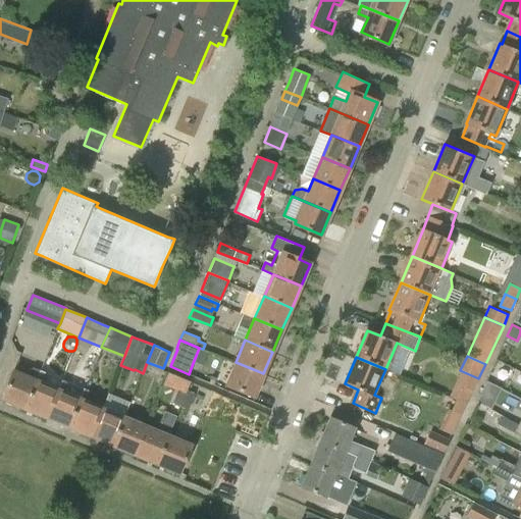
[(254,396),(263,373),(236,362),(226,383),(254,396)]
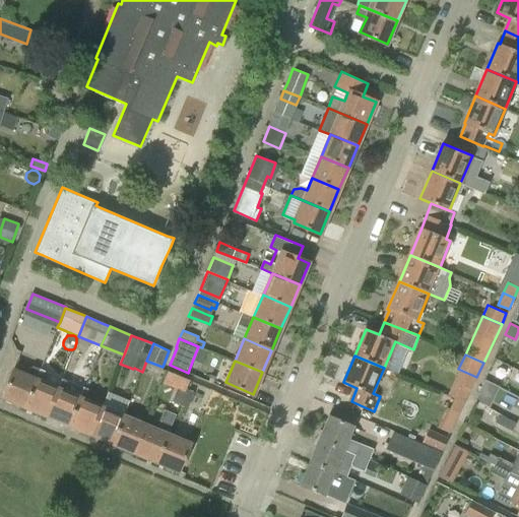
[(0,396),(0,397),(23,407),(41,368),(41,367),(33,364),(28,366),(25,373),(12,367),(0,396)]
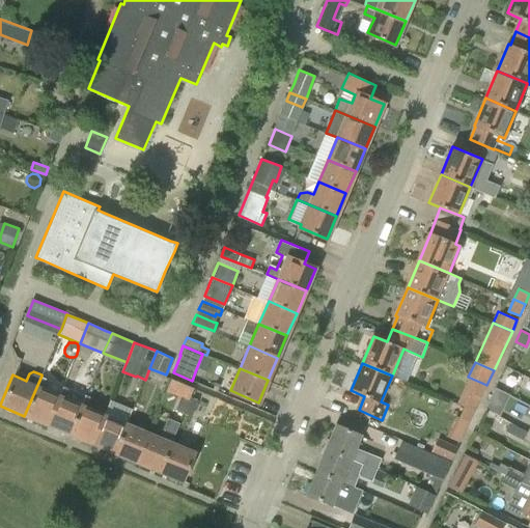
[(47,425),(60,394),(47,389),(51,380),(42,376),(24,416),(47,425)]
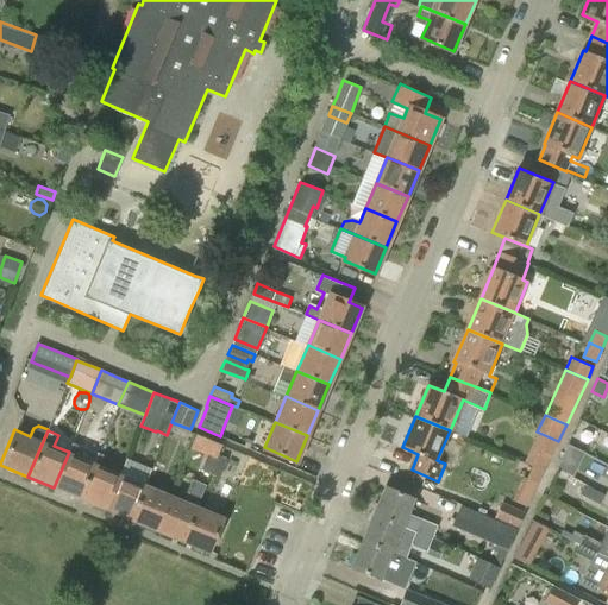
[(202,468),(211,472),(218,454),(223,443),(196,433),(190,447),(208,454),(202,468)]
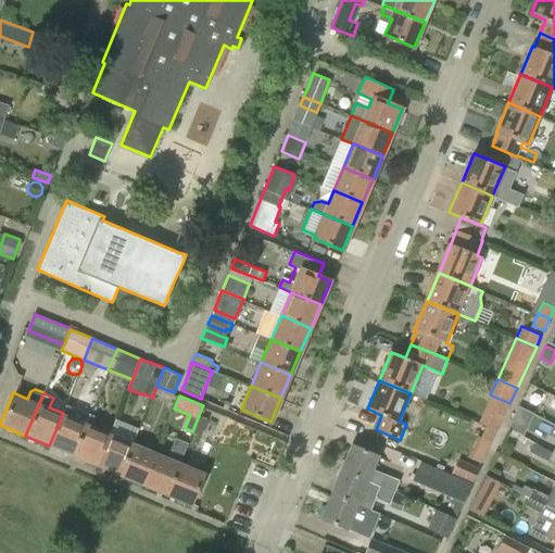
[(526,432),(532,409),(516,403),(508,427),(526,432)]
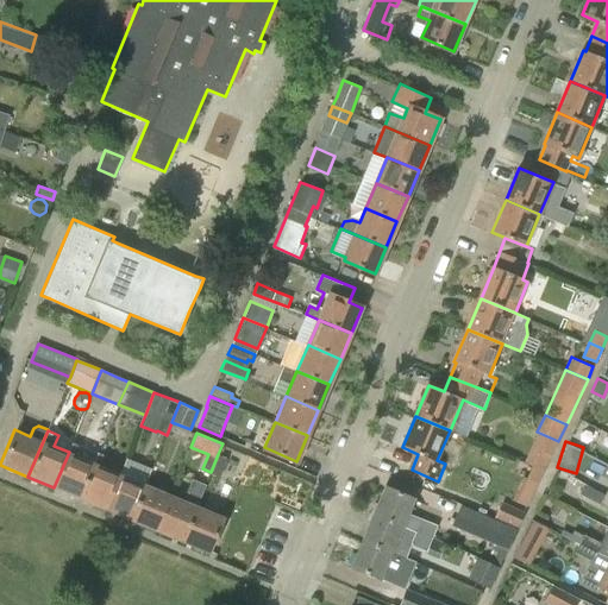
[(87,447),(82,458),(69,452),(54,487),(80,498),(99,452),(87,447)]
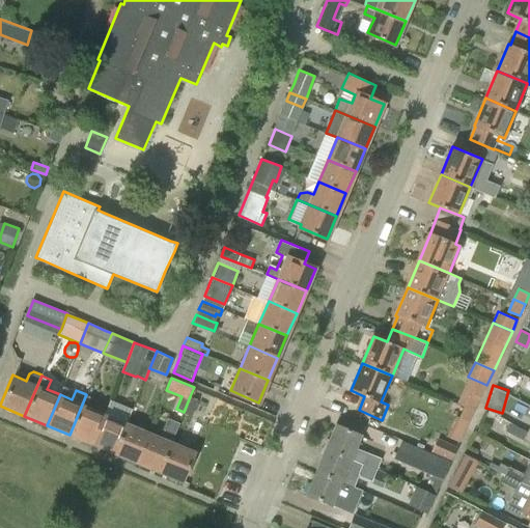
[(92,444),(105,413),(92,408),(96,398),(86,394),(70,435),(92,444)]
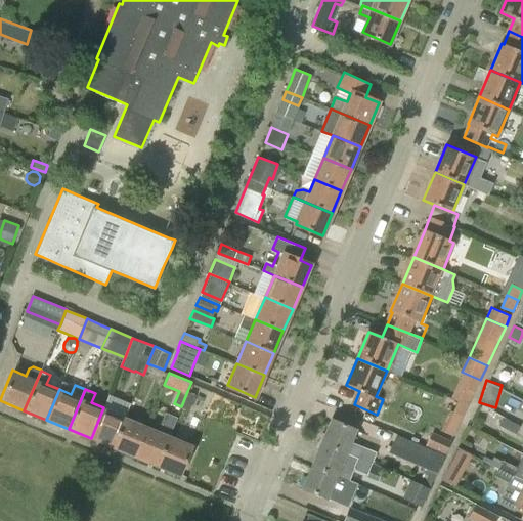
[(463,389),(458,399),(469,404),(473,394),(463,389)]
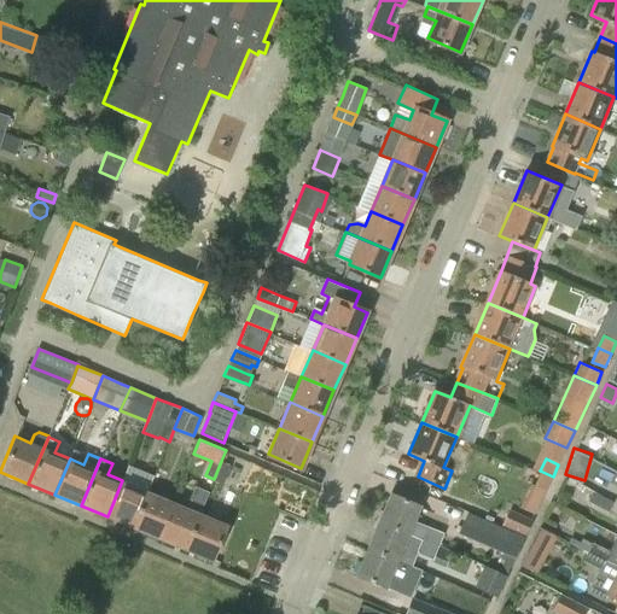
[(231,465),(221,461),(214,479),(223,484),(231,465)]
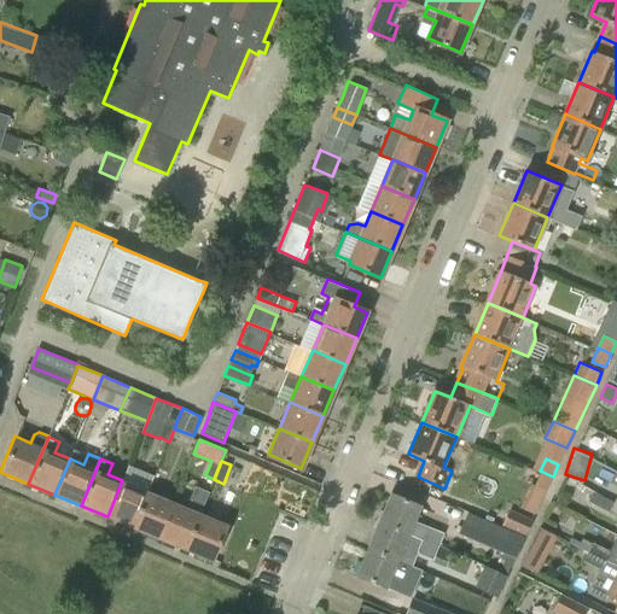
[(128,463),(123,478),(149,486),(153,472),(128,463)]
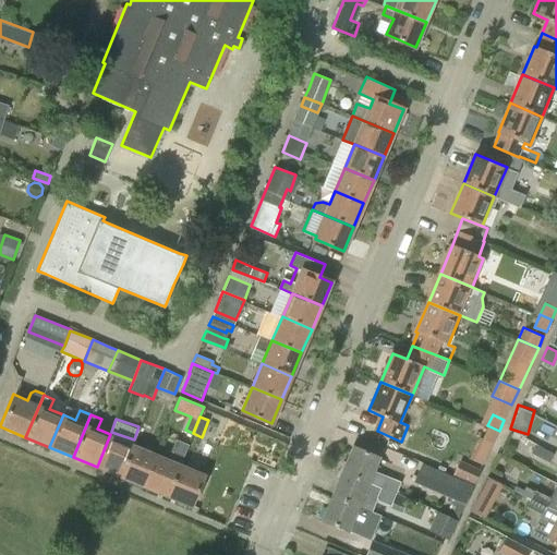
[(483,465),(499,431),(487,425),(482,437),(480,436),(470,458),(483,465)]
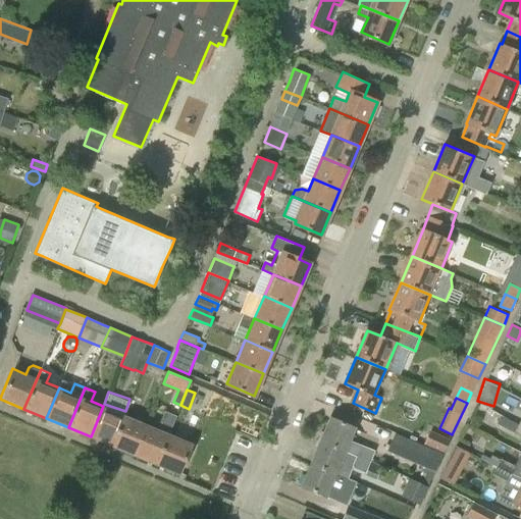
[(112,446),(125,415),(103,406),(91,436),(112,446)]
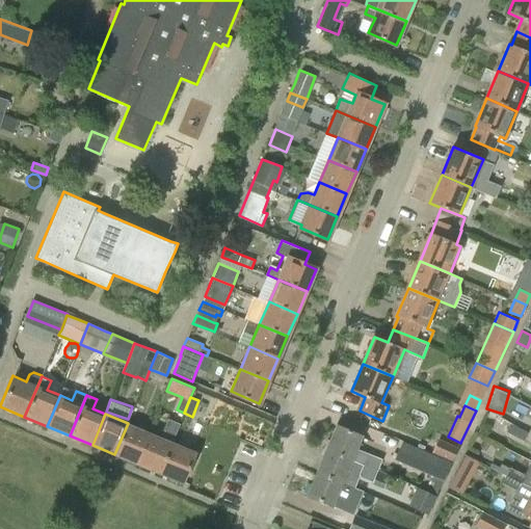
[(168,418),(160,437),(150,432),(137,464),(159,473),(171,443),(180,423),(168,418)]
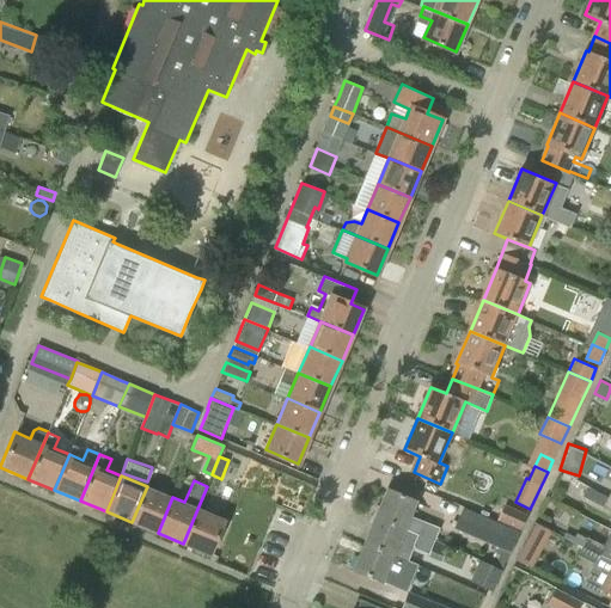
[(158,533),(172,497),(147,486),(132,522),(158,533)]
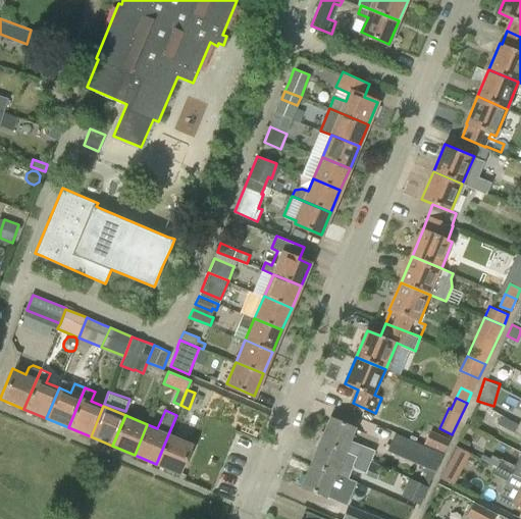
[(330,417),(321,440),(333,446),(346,451),(357,455),(362,444),(350,439),(355,427),(330,417)]
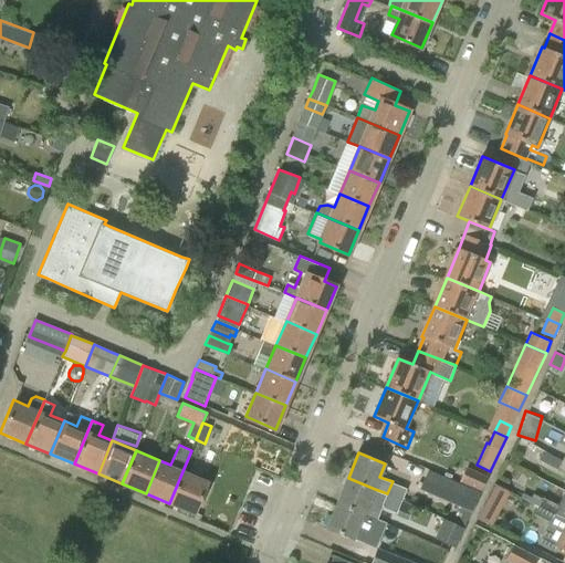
[(482,490),(488,475),(466,467),(460,482),(482,490)]
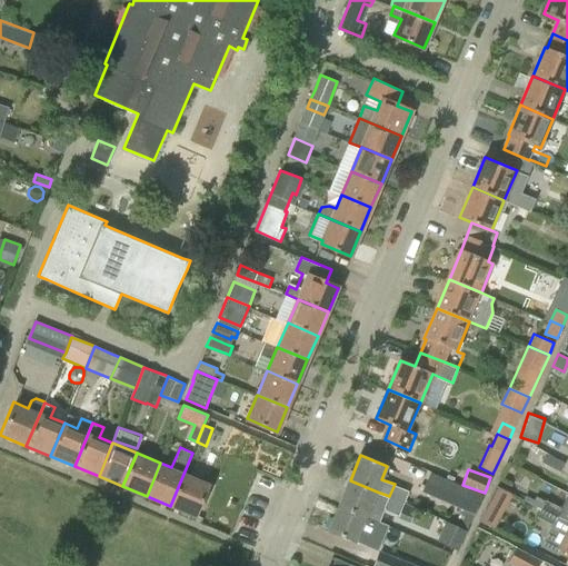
[(461,508),(455,524),(467,529),(484,494),(430,472),(422,492),(461,508)]
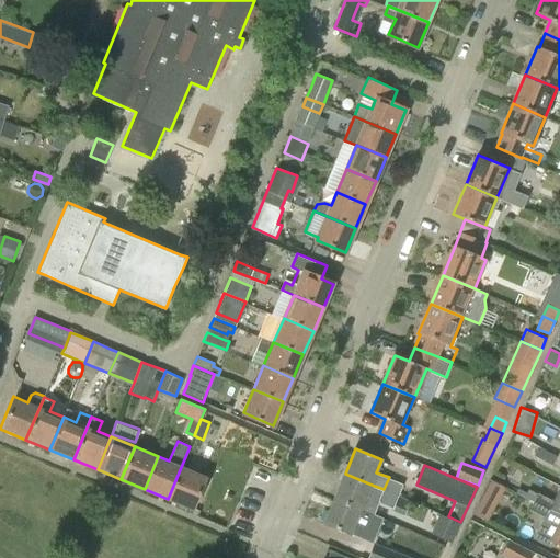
[(192,509),(205,477),(181,467),(168,499),(192,509)]
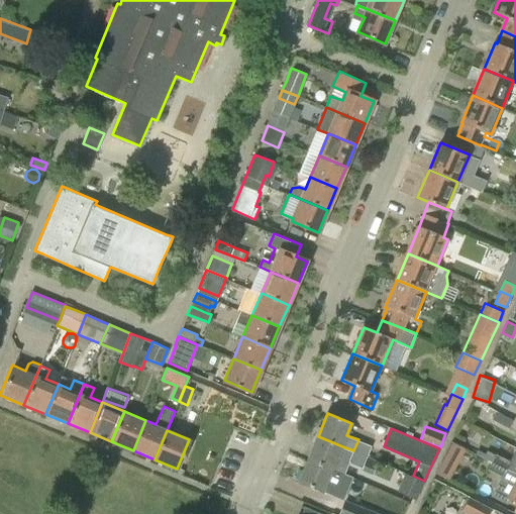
[(318,436),(308,458),(321,464),(334,470),(339,472),(344,474),(346,468),(349,463),(353,450),(342,446),(330,441),(318,436)]
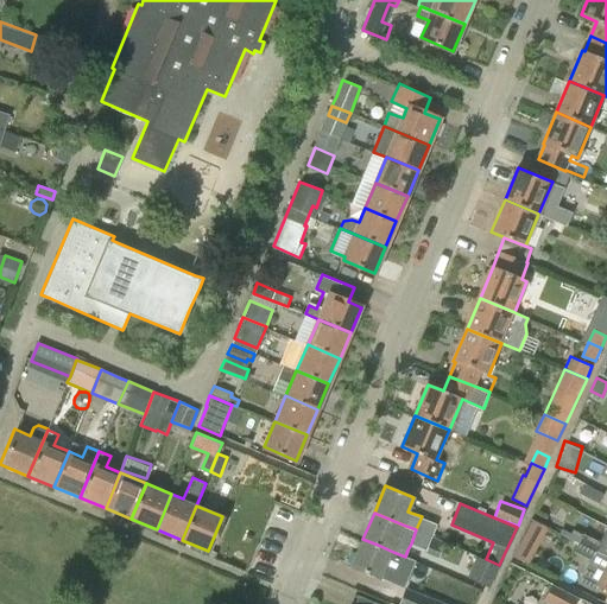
[(422,516),(416,529),(424,533),(431,536),(432,535),(437,523),(422,516)]
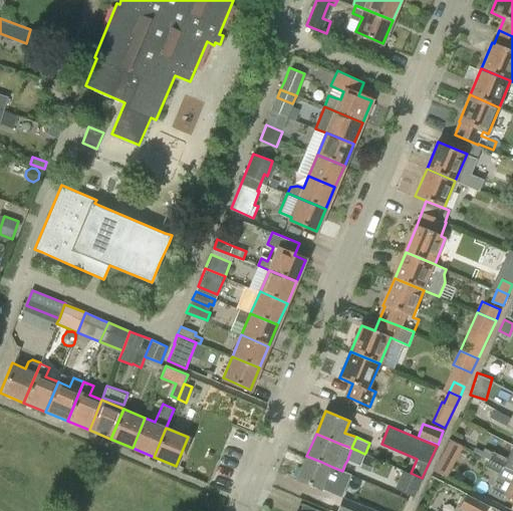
[(483,447),(481,454),(505,466),(508,459),(483,447)]
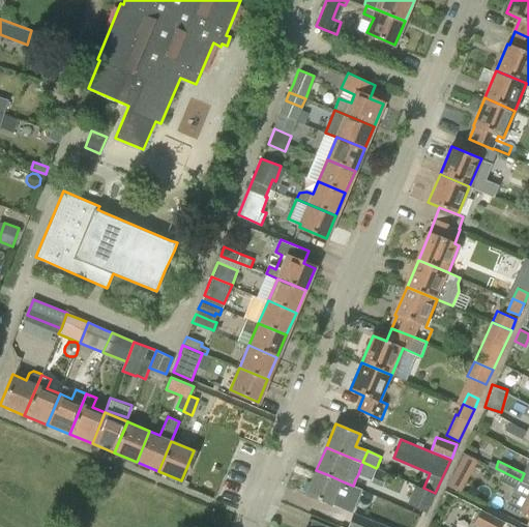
[(362,462),(358,474),(364,476),(372,479),(374,473),(376,468),(370,465),(362,462)]
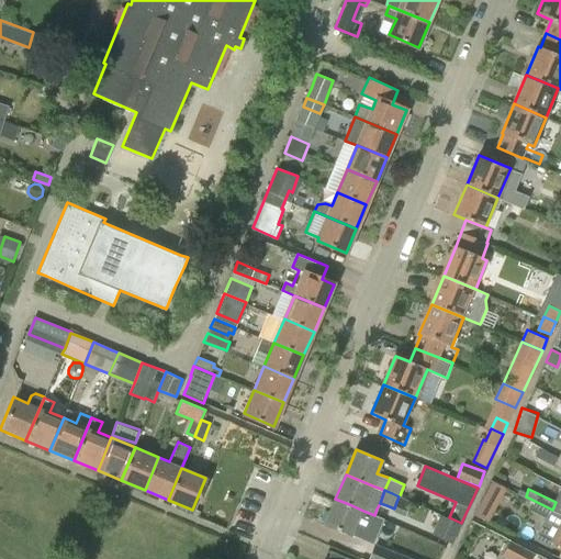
[(474,511),(486,517),(495,501),(482,494),(474,511)]
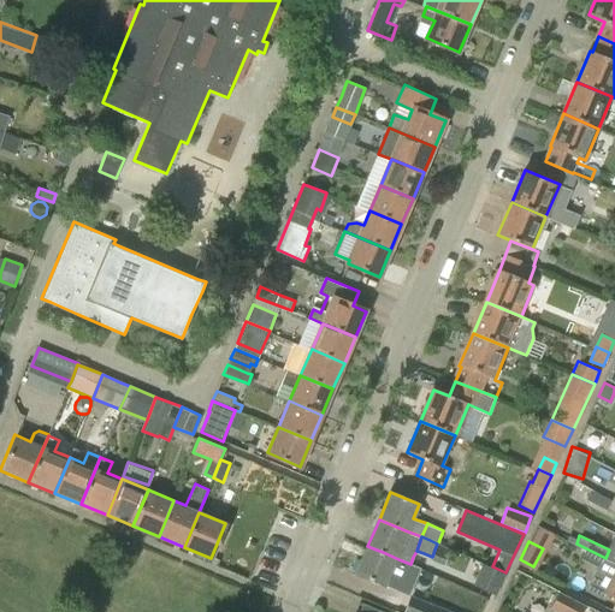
[(614,563),(605,558),(577,544),(586,550),(581,559),(599,568),(599,570),(614,577),(607,592),(614,595),(614,563)]
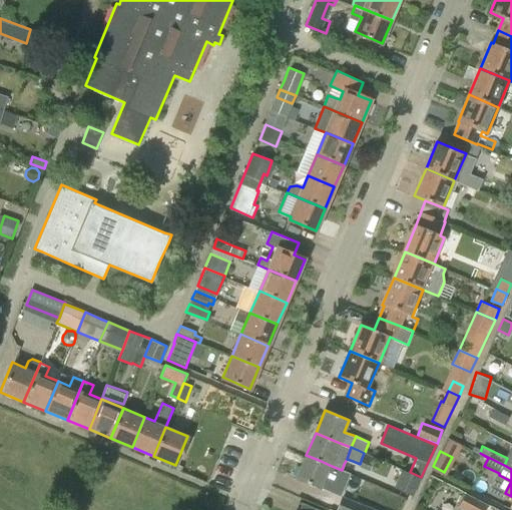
[(303,463),(297,477),(321,487),(326,476),(327,477),(346,484),(350,473),(342,470),(337,468),(332,466),(319,460),(306,455),(303,463)]
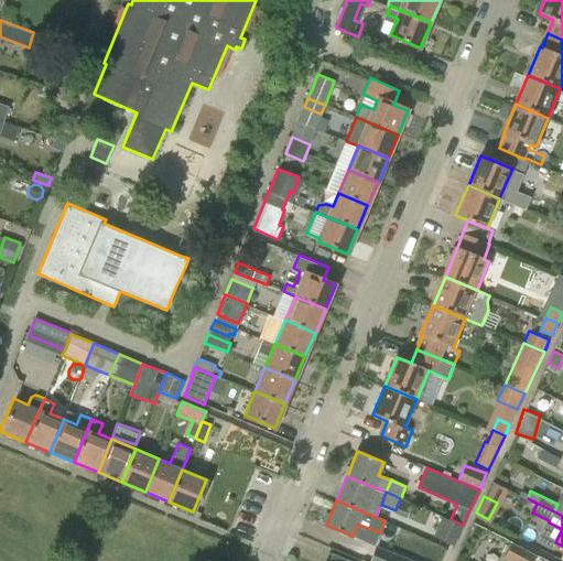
[(454,546),(463,525),(451,519),(442,516),(433,537),(454,546)]
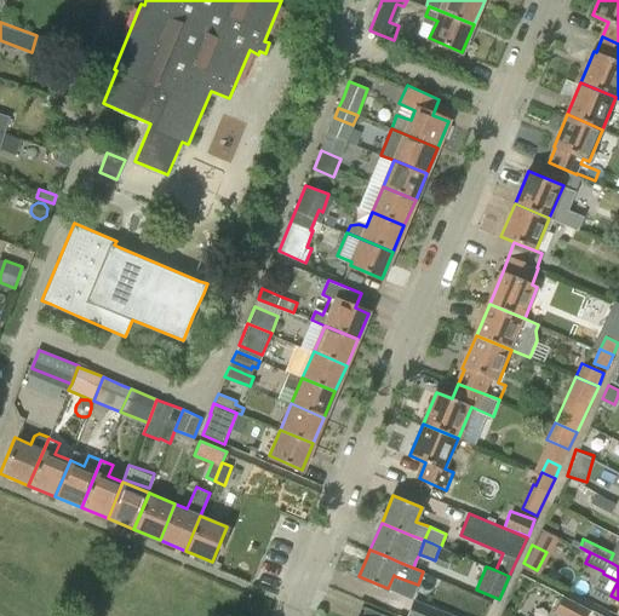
[(561,615),(585,615),(590,609),(563,594),(554,611),(561,615)]
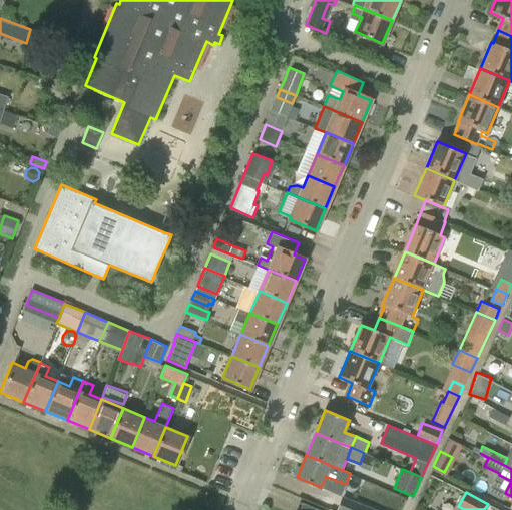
[(378,509),(343,495),(336,509),(378,509)]
